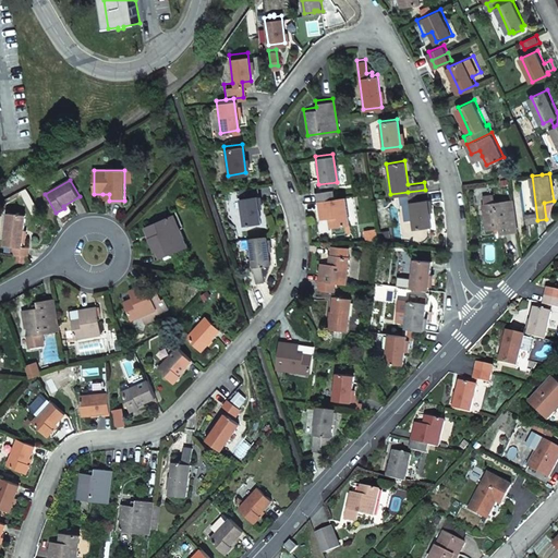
[(254,186),(237,189),(241,225),(259,222),(254,186)]
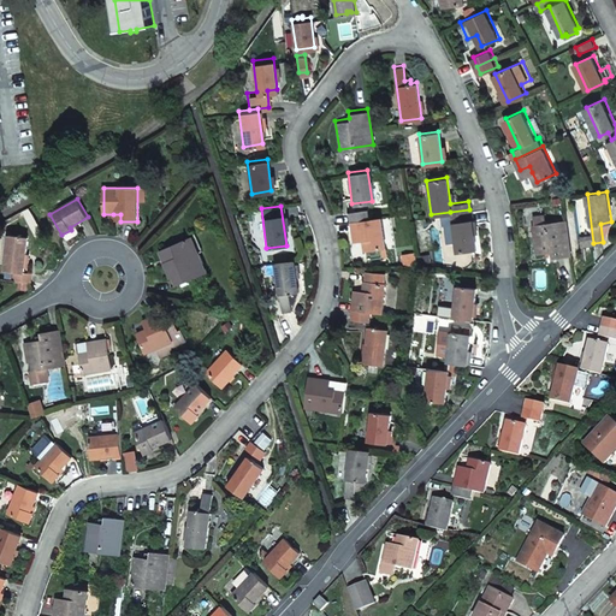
[(349,220),(367,218),(365,208),(348,211),(349,220)]
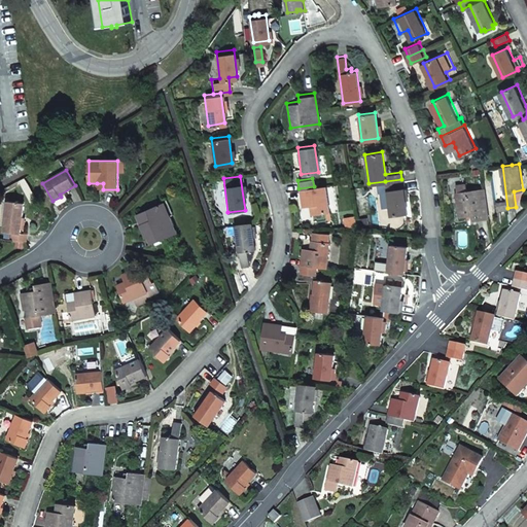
[(401,179),(385,181),(389,214),(407,212),(401,179)]
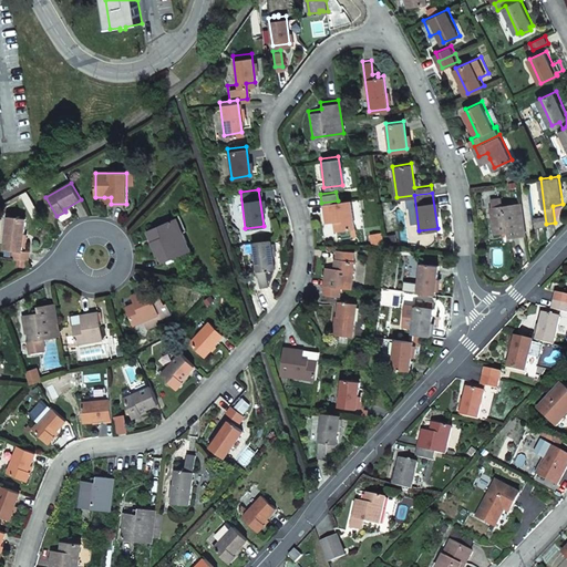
[(353,227),(349,199),(338,200),(321,203),(323,215),(331,215),(332,220),(333,229),(353,227)]
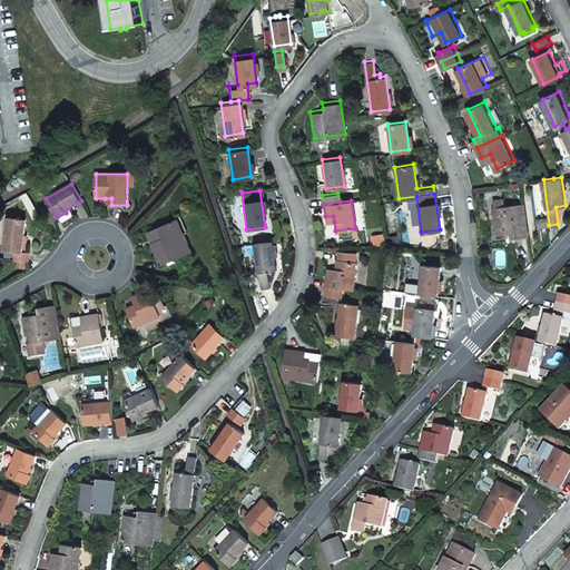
[(510,238),(529,235),(523,202),(493,206),(495,233),(510,231),(510,238)]
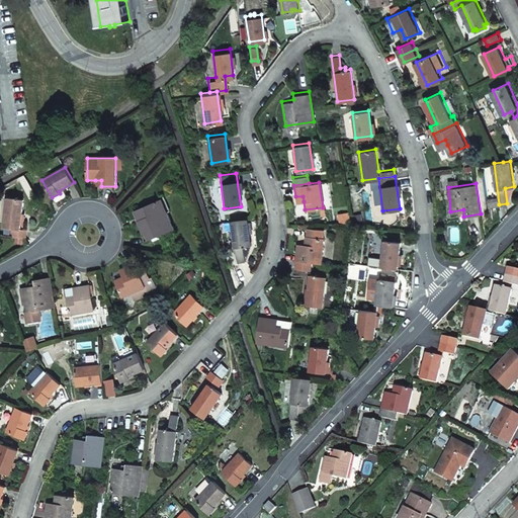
[(11,237),(25,239),(26,231),(20,230),(24,199),(19,199),(19,197),(15,197),(15,199),(8,198),(4,229),(12,229),(11,237)]
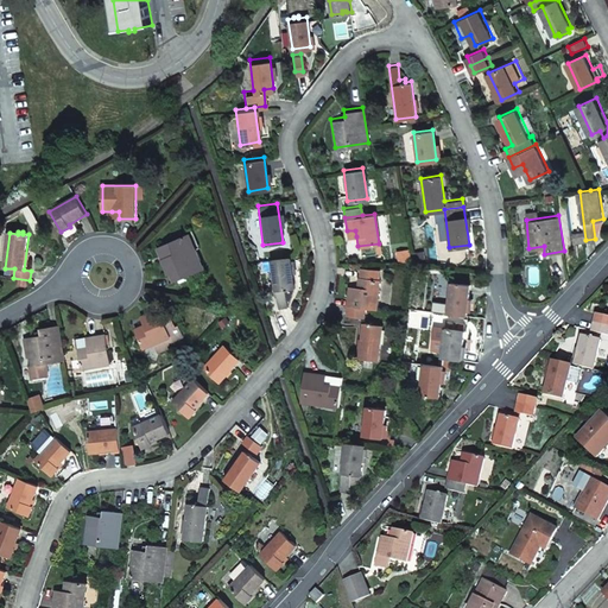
[(175,283),(204,270),(189,234),(159,247),(164,258),(162,259),(169,276),(171,274),(175,283)]
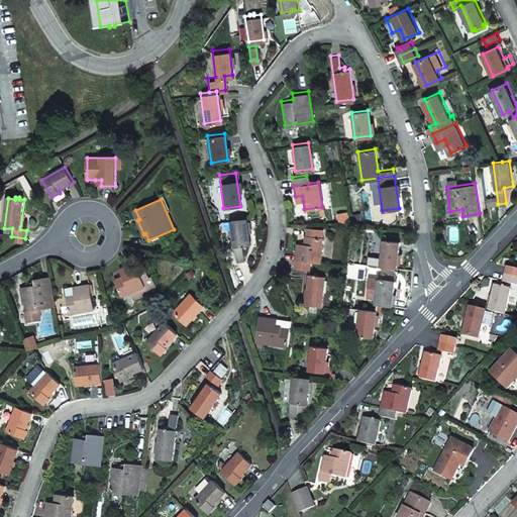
[(245,219),(228,221),(234,263),(242,262),(240,247),(244,247),(244,245),(249,245),(245,219)]
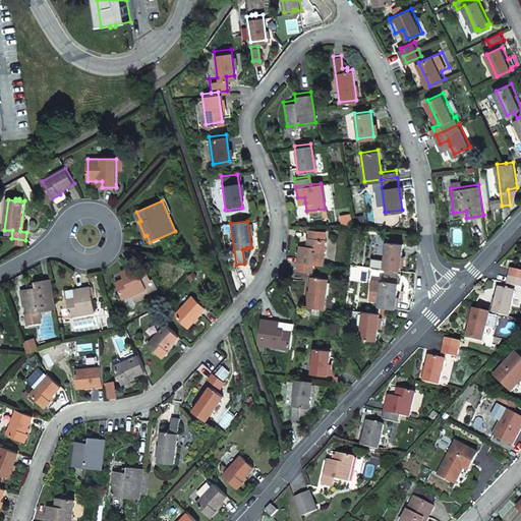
[(297,251),(296,262),(311,264),(322,265),(324,239),(323,239),(324,231),(308,230),(307,238),(305,238),(305,246),(304,252),(297,251)]
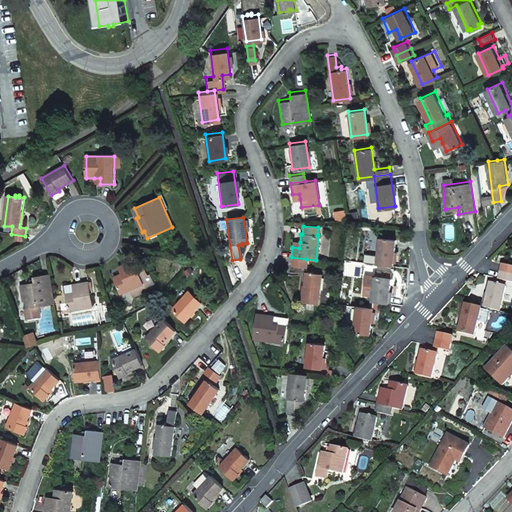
[(379,237),(376,263),(392,265),(395,239),(379,237)]
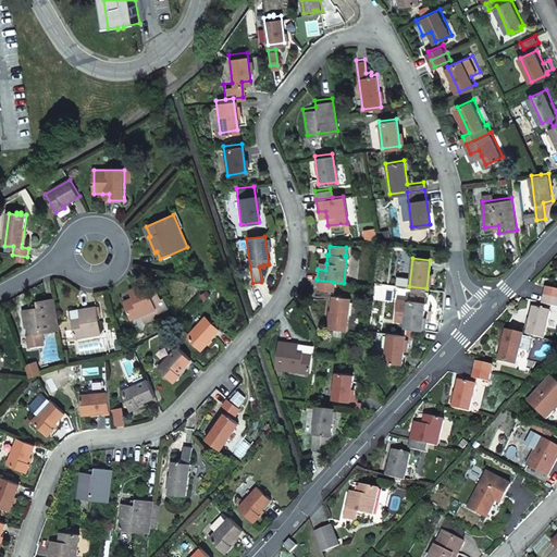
[(333,282),(317,280),(316,288),(332,291),(333,282)]
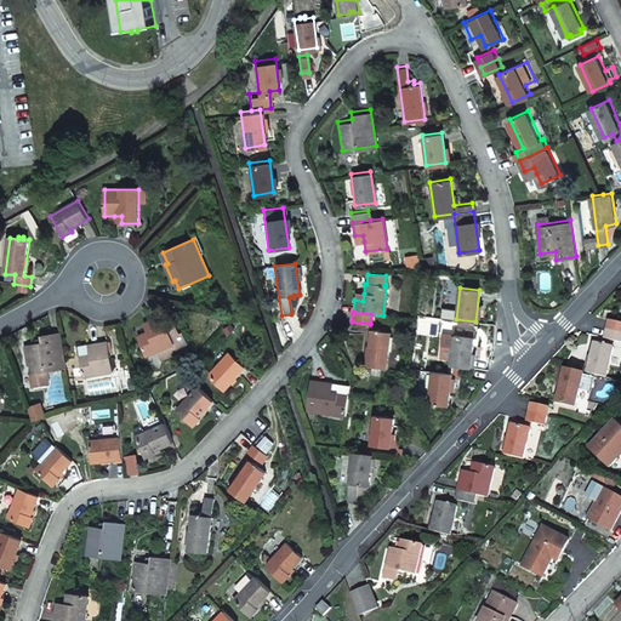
[(164,317),(151,323),(154,331),(148,334),(140,337),(147,357),(158,352),(165,348),(169,357),(180,353),(181,347),(188,345),(183,334),(172,337),(171,332),(177,329),(175,324),(169,326),(164,317)]
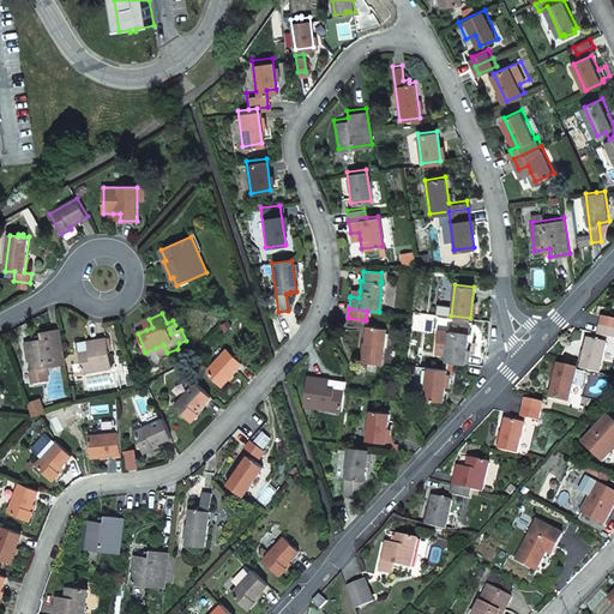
[(613,318),(603,317),(601,325),(613,327),(613,318)]
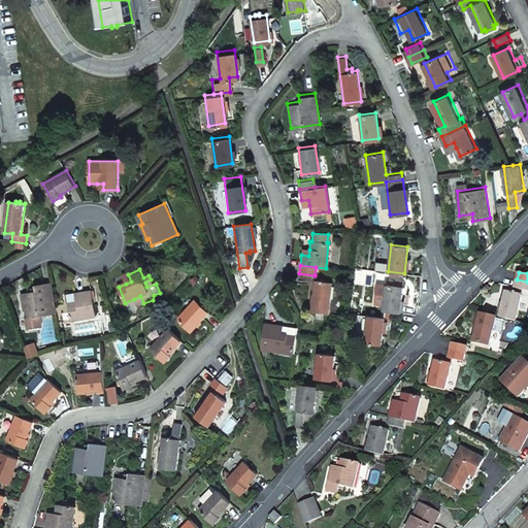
[(131,282),(128,274),(123,276),(126,284),(131,282)]
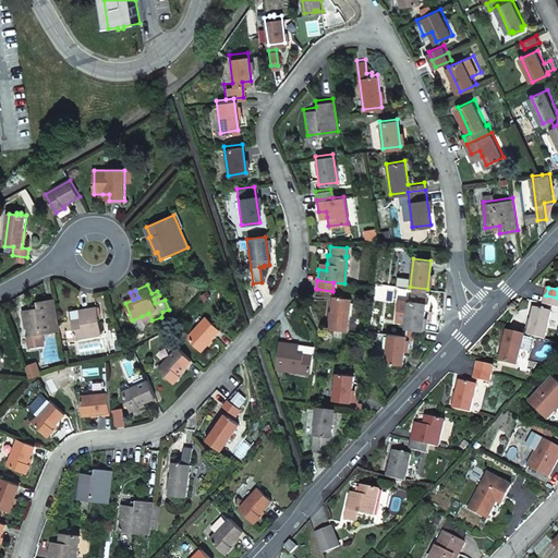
[(557,298),(546,295),(545,304),(557,306),(557,298)]
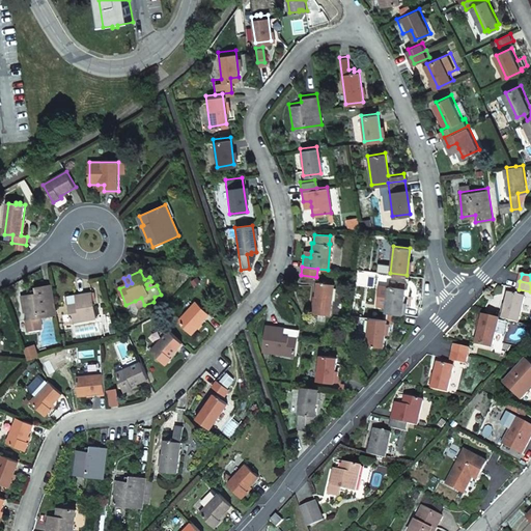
[(312,312),(329,314),(332,284),(315,282),(312,312)]
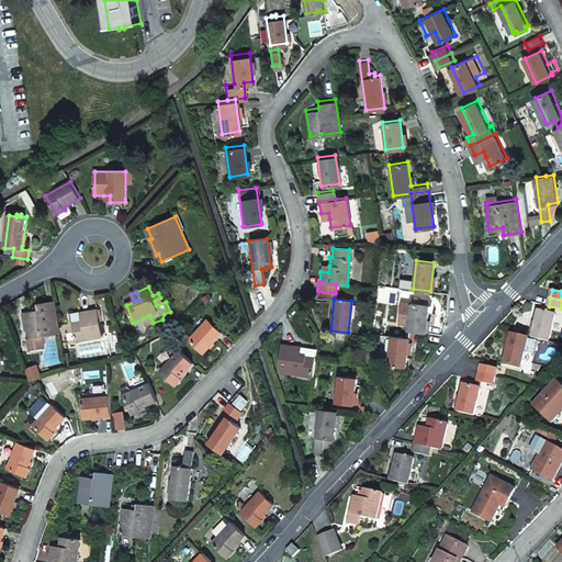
[(43,337),(60,334),(55,301),(37,304),(38,311),(25,313),(25,314),(29,328),(30,338),(27,338),(30,351),(45,348),(43,337)]
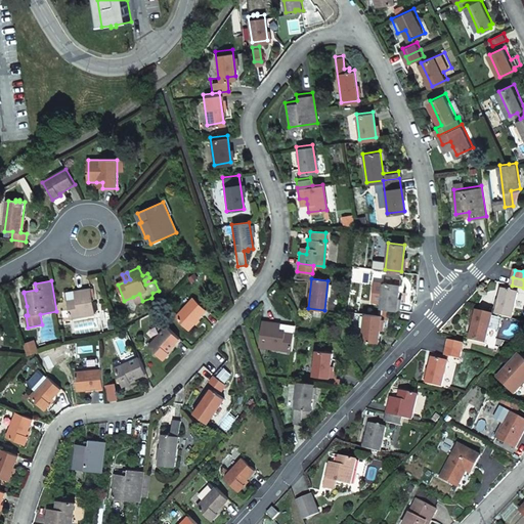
[(379,307),(395,309),(398,285),(382,282),(379,307)]
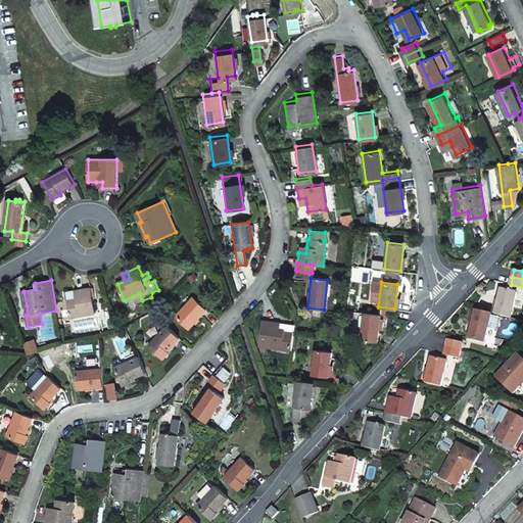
[(91,289),(80,291),(81,298),(76,299),(67,300),(70,318),(96,314),(91,289)]
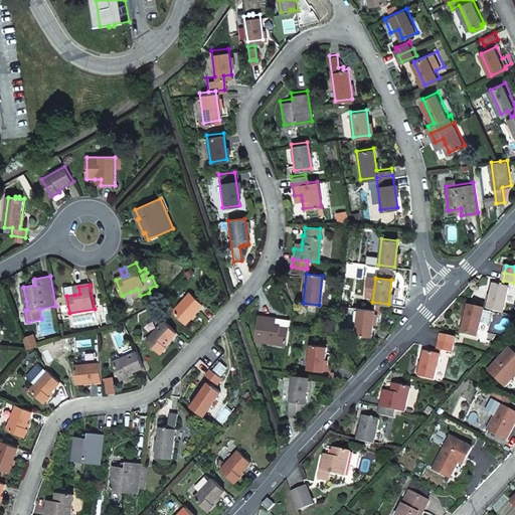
[(493,285),(488,310),(504,314),(510,288),(493,285)]
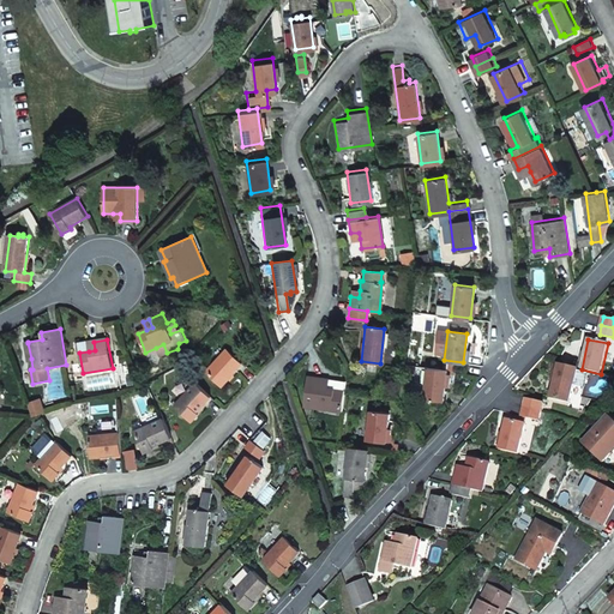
[(160,356),(167,353),(163,344),(156,348),(160,356)]
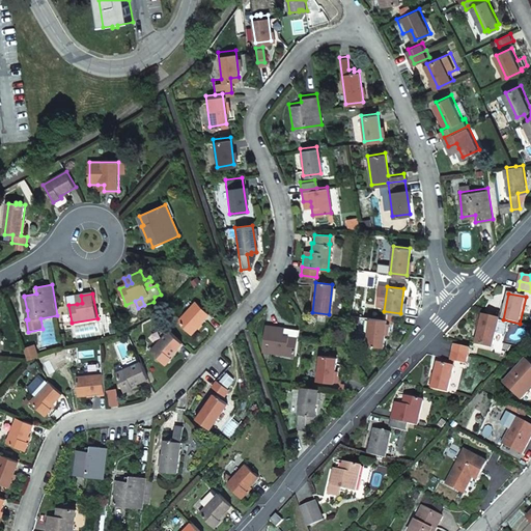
[(177,322),(191,334),(210,313),(196,302),(177,322)]
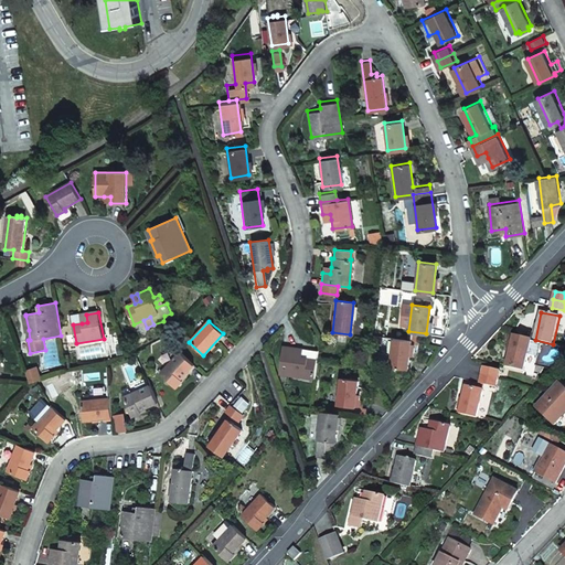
[(531,339),(514,334),(505,366),(524,371),(528,354),(539,356),(541,344),(531,342),(531,339)]
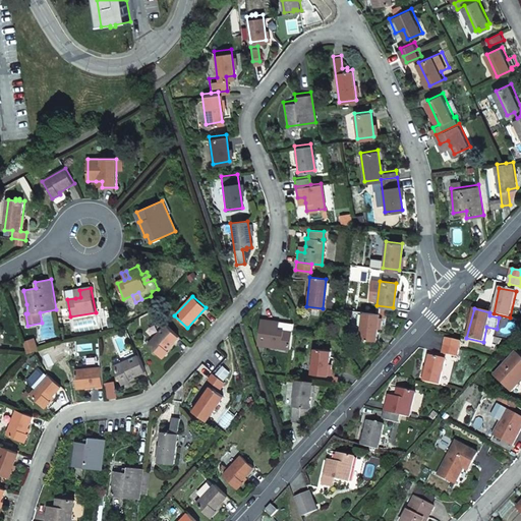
[(379,313),(361,311),(358,338),(374,340),(379,313)]
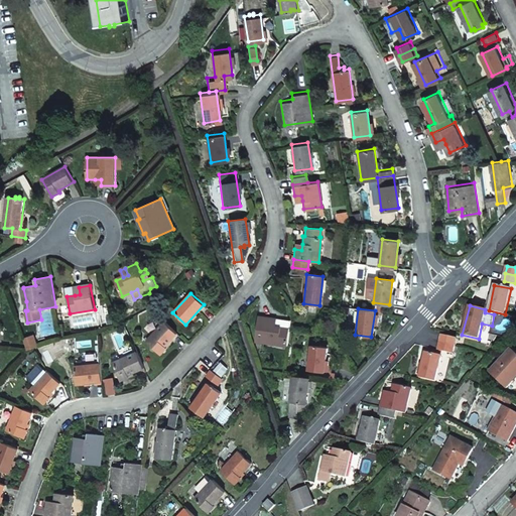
[(287,343),(288,329),(289,326),(280,326),(275,325),(275,316),(257,315),(254,339),(287,343)]
